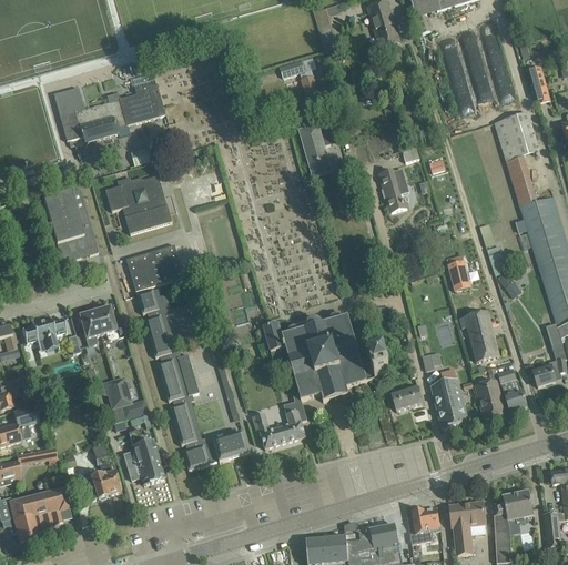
[(411,0),(416,18),(425,14),(472,0),(411,0)]
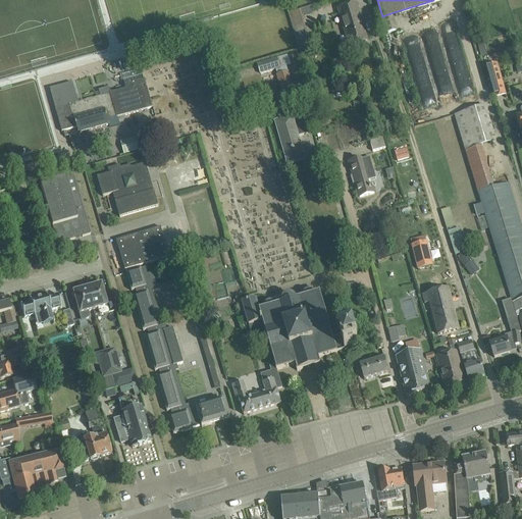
[(367,38),(356,1),(338,6),(349,43),(367,38)]
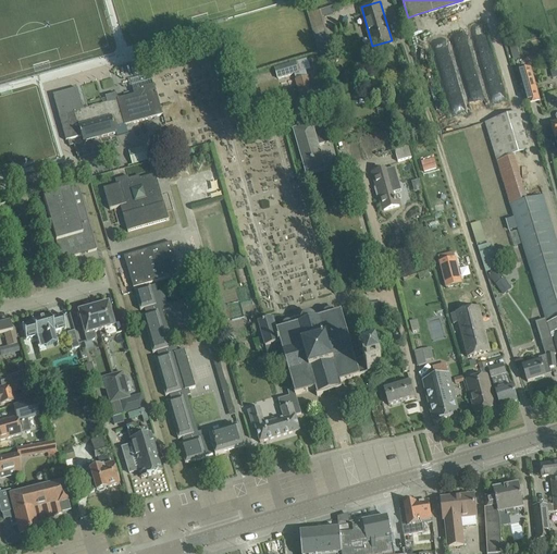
[(321,8),(322,14),(332,11),(331,5),(321,8)]
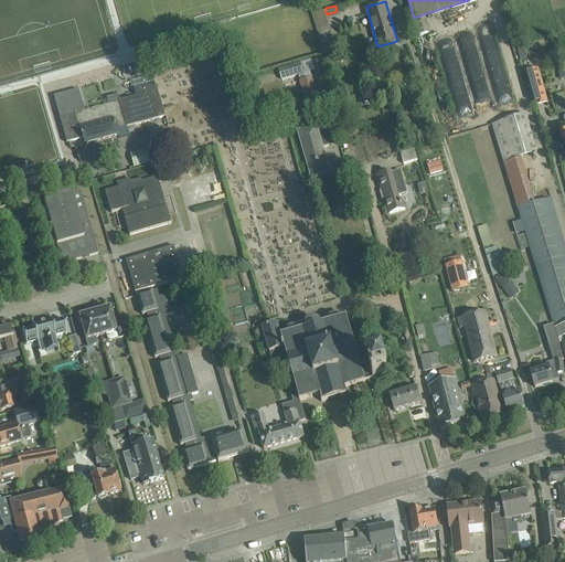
[(319,33),(323,32),(331,30),(327,14),(326,8),(312,12),(319,33)]
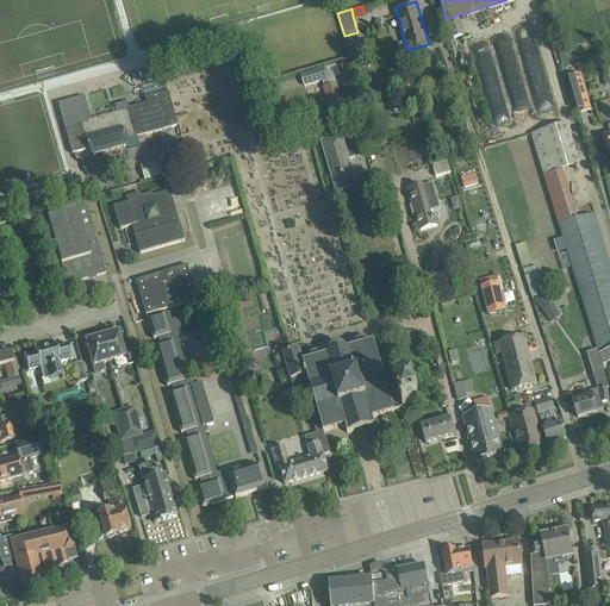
[(462,33),(456,16),(447,19),(452,36),(462,33)]
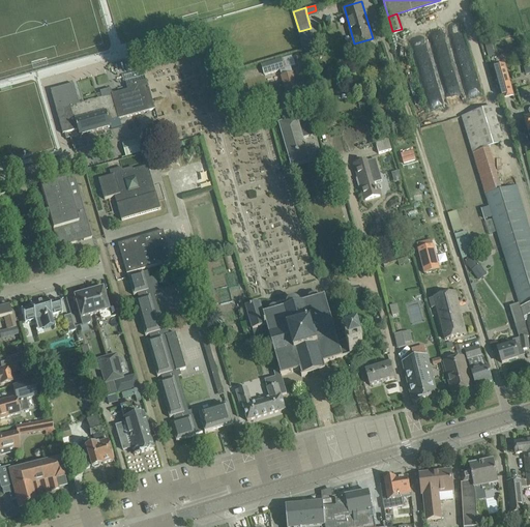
[(303,30),(299,31),(303,47),(308,46),(303,30)]
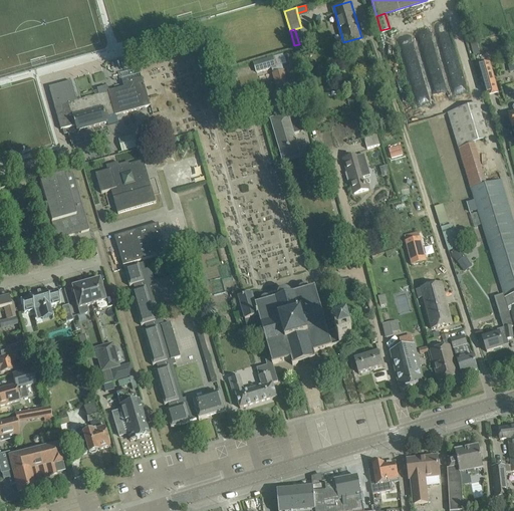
[(496,45),(500,56),(511,52),(507,41),(496,45)]
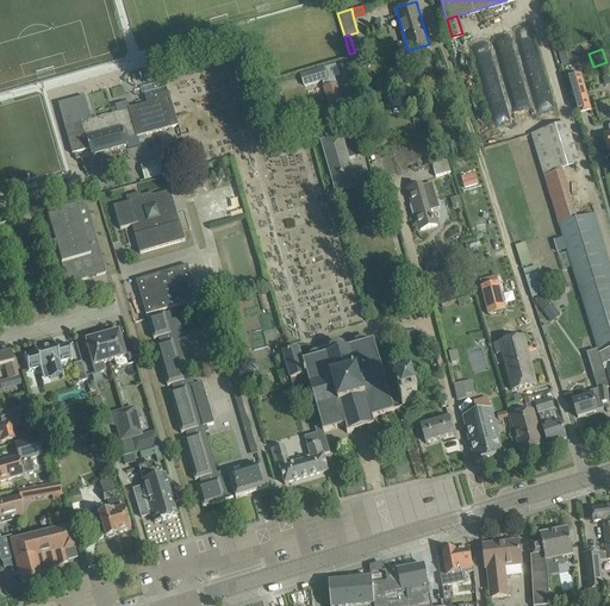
[(534,99),(536,111),(553,107),(540,51),(528,54),(533,74),(535,74),(540,98),(534,99)]
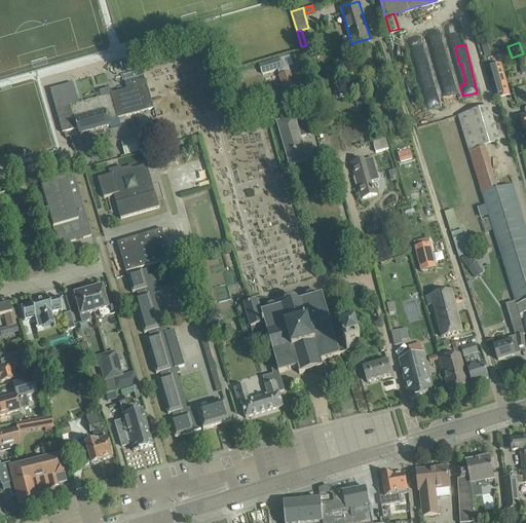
[(210,46),(200,48),(202,57),(212,53),(210,46)]
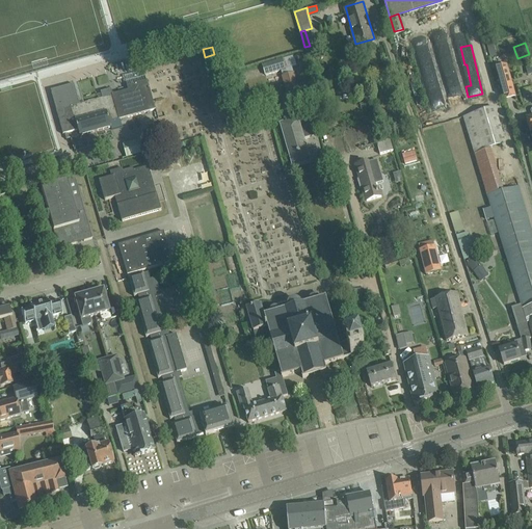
[(261,62),(264,73),(285,67),(282,56),(261,62)]
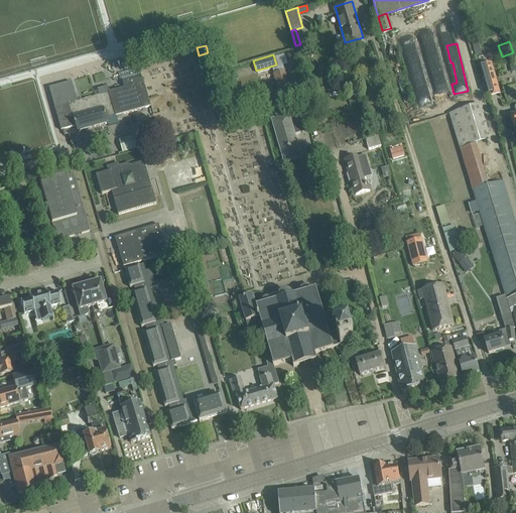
[(491,60),(480,63),(489,95),(500,92),(491,60)]
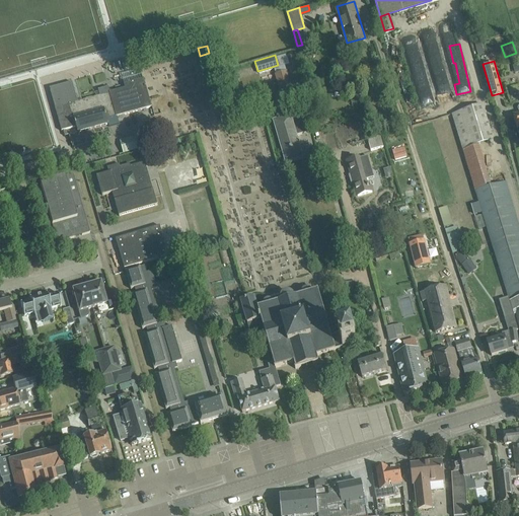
[(283,96),(294,93),(287,68),(276,71),(283,96)]
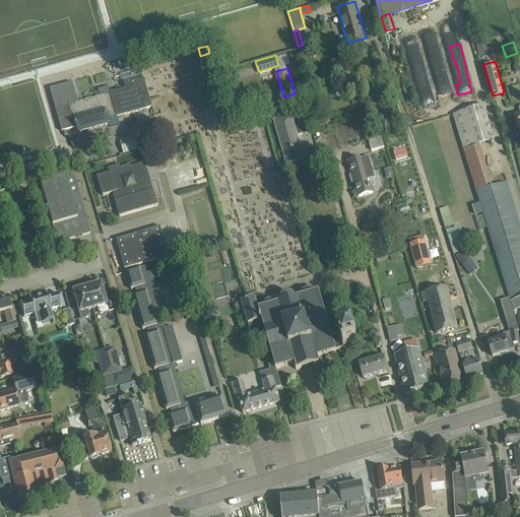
[(116,90),(111,91),(117,112),(116,112),(117,114),(152,104),(144,76),(124,81),(125,85),(116,88),(116,90)]
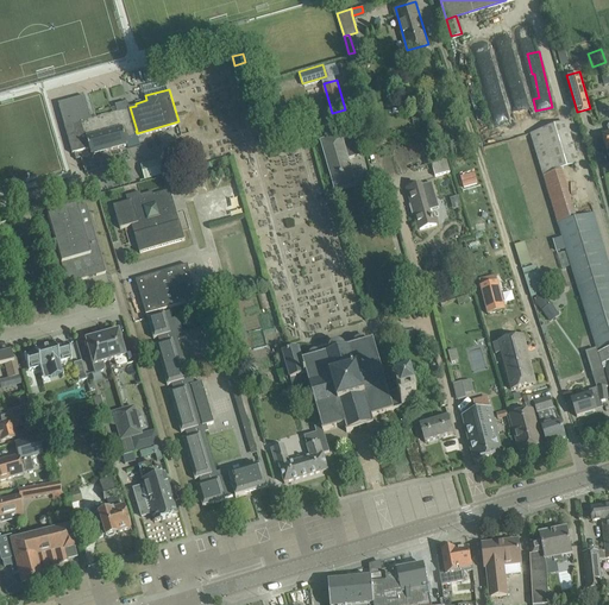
[(137,131),(130,107),(130,105),(127,100),(115,104),(117,108),(92,115),(86,94),(58,102),(64,124),(71,151),(76,157),(92,152),(102,149),(127,142),(125,134),(136,131),(137,131)]
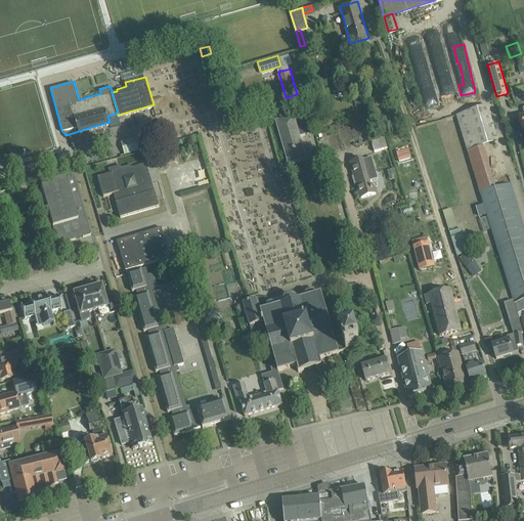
[(438,88),(428,91),(430,99),(432,106),(442,102),(438,88)]
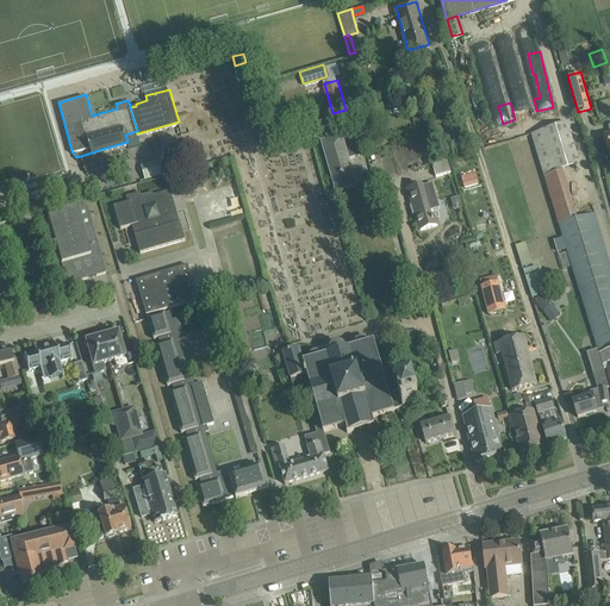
[(533,131),(546,174),(580,163),(567,120),(533,131)]
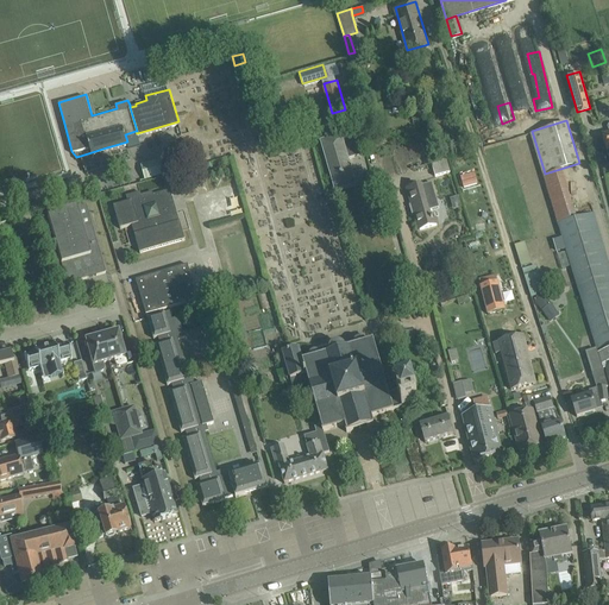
[(362,152),(358,140),(355,127),(320,137),(334,188),(356,182),(349,156),(362,152)]
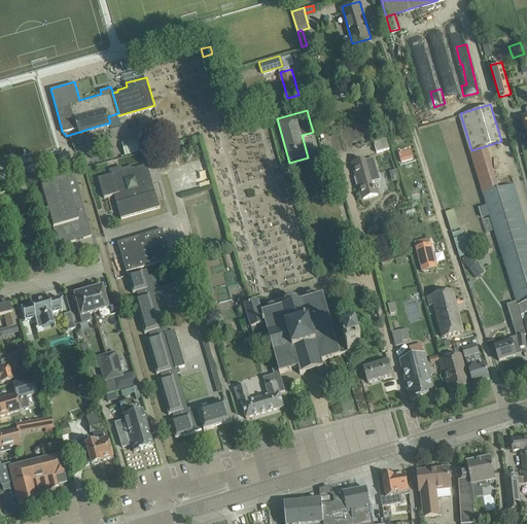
[(159,142),(164,141),(161,130),(155,132),(155,131),(123,140),(126,152),(159,143),(159,142)]
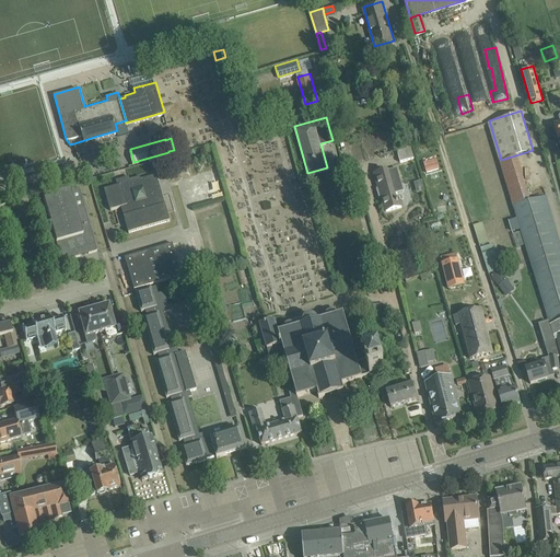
[(396,148),(400,160),(413,155),(410,143),(396,148)]
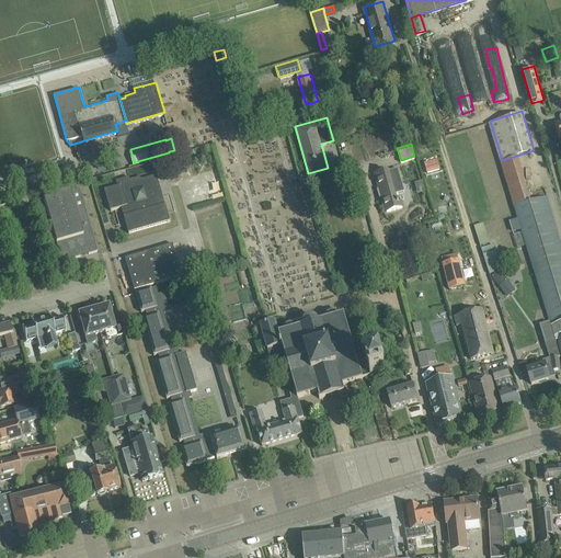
[(375,171),(378,185),(379,186),(377,186),(379,195),(382,194),(386,209),(400,205),(399,201),(402,200),(401,197),(399,191),(404,189),(397,166),(391,167),(375,171)]
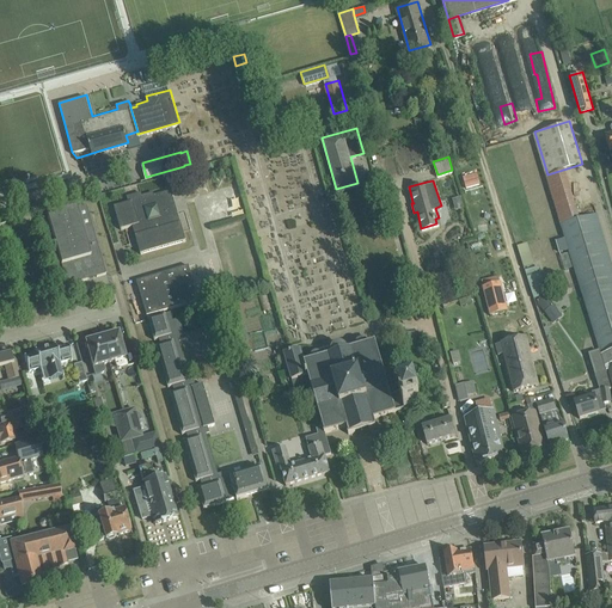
[(140,251),(152,249),(185,238),(171,188),(154,192),(153,190),(145,192),(141,194),(141,196),(114,204),(121,227),(133,223),(140,251)]
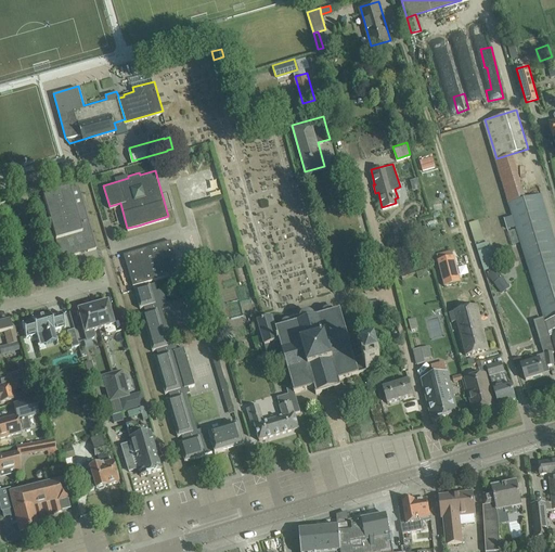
[(41,192),(61,256),(95,246),(77,183),(68,185),(68,184),(41,192)]
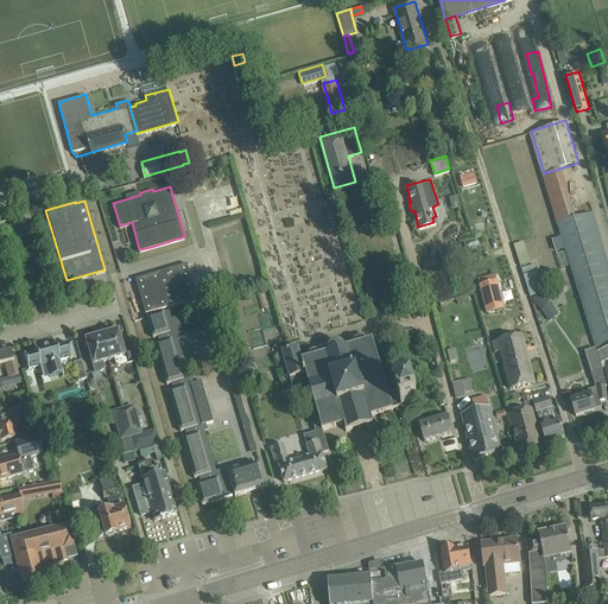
[(14,217),(12,208),(7,209),(0,210),(0,220),(10,218),(14,217)]
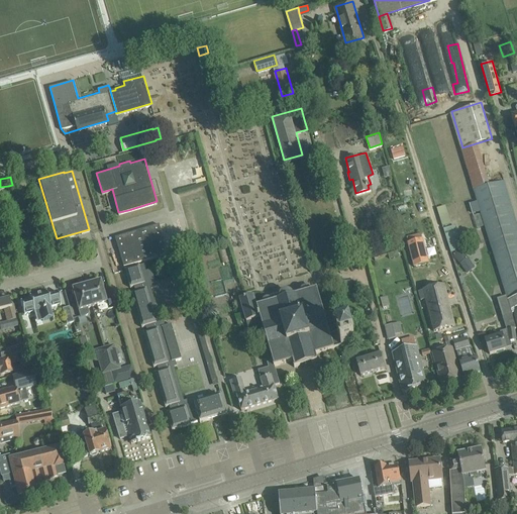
[(516,222),(504,179),(475,188),(506,294),(508,298),(512,312),(512,311),(514,310),(516,309),(516,222)]
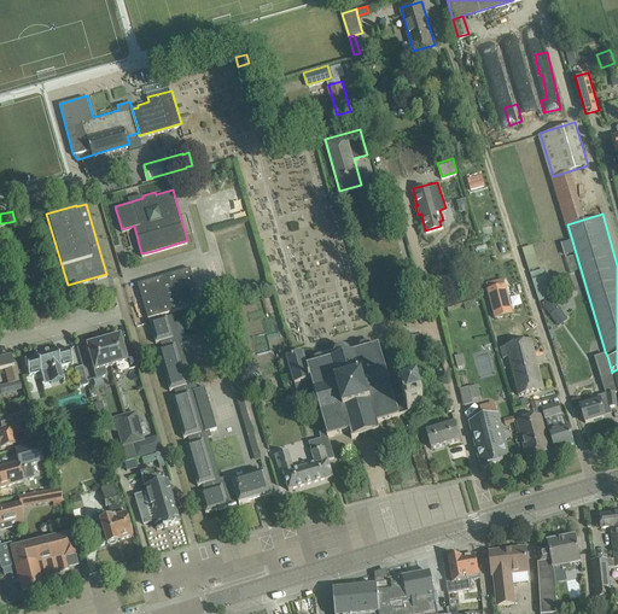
[(526,267),(537,264),(532,241),(522,244),(526,267)]
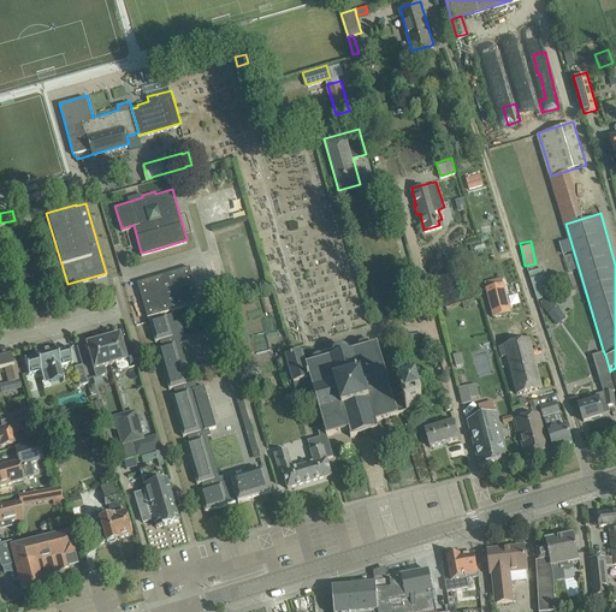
[(200,299),(194,281),(189,265),(137,280),(147,315),(200,299)]
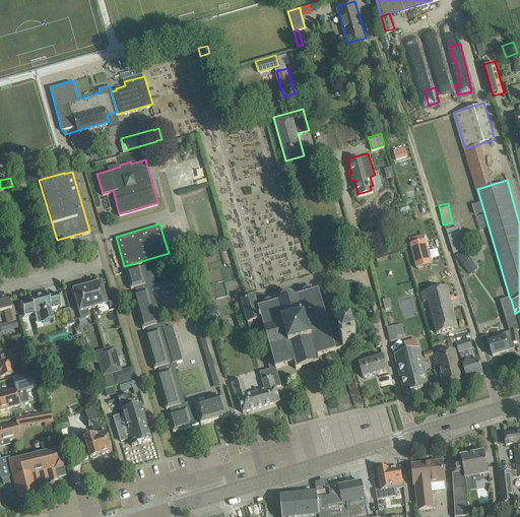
[(446,227),(451,250),(464,248),(459,223),(446,227)]
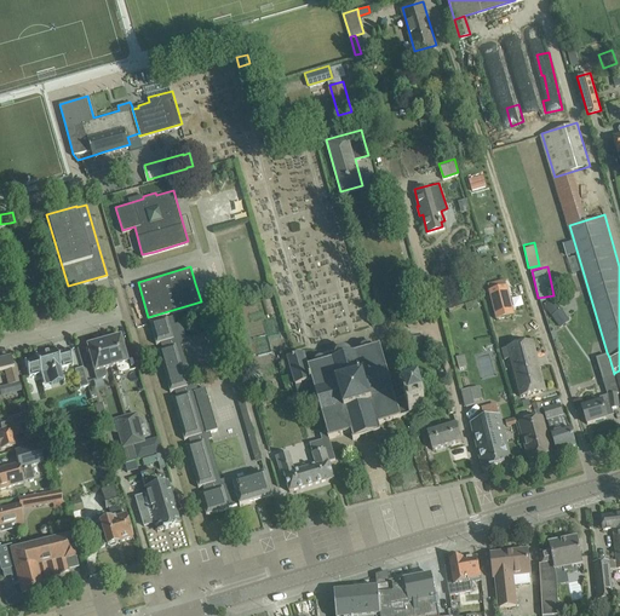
[(499,277),(498,274),(486,276),(497,317),(514,312),(504,276),(499,277)]
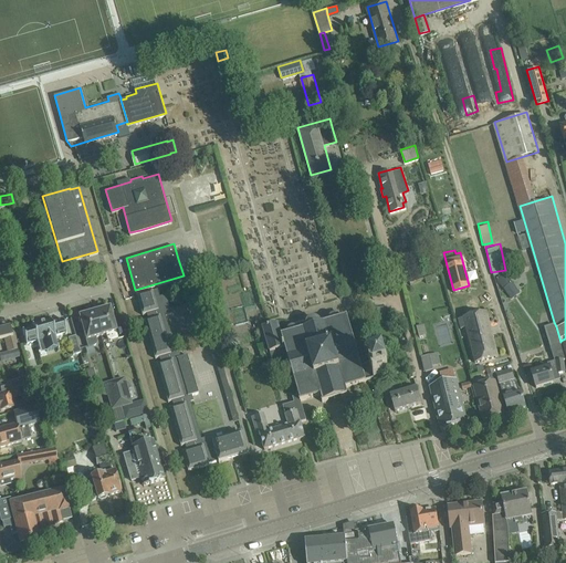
[(505,271),(496,278),(503,287),(512,280),(505,271)]
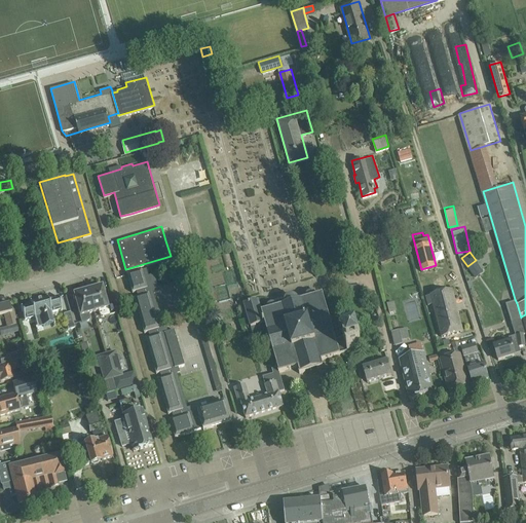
[(174,328),(165,330),(161,331),(160,326),(164,325),(154,290),(159,288),(155,271),(149,273),(147,266),(127,272),(133,290),(137,289),(139,294),(134,296),(144,331),(149,330),(150,335),(146,336),(156,371),(160,370),(162,375),(157,377),(168,412),(173,411),(174,416),(170,417),(175,435),(194,430),(194,428),(202,425),(203,427),(231,419),(225,400),(198,408),(198,410),(190,412),(189,410),(178,371),(174,372),(172,366),(184,363),(174,328)]
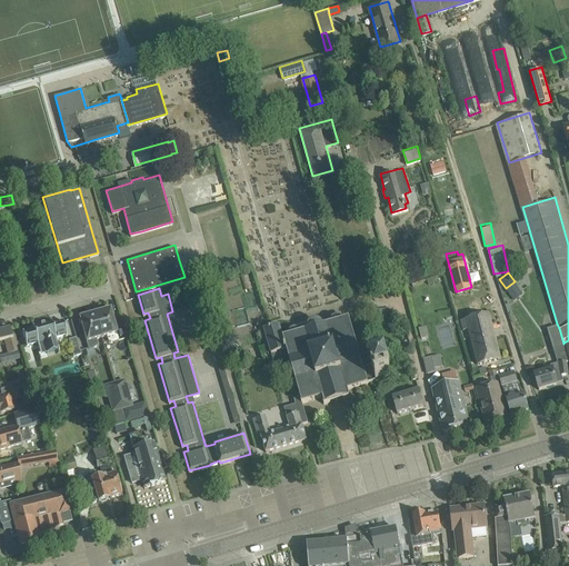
[(388,306),(375,307),(376,316),(389,315),(388,306)]
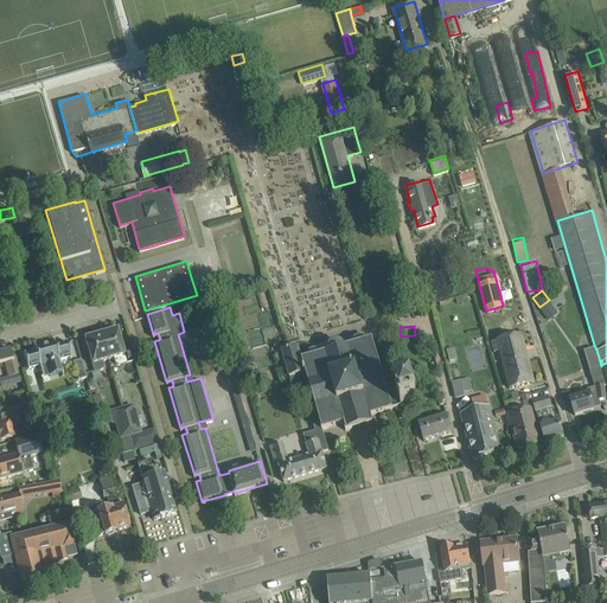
[(101,332),(108,357),(114,355),(115,359),(116,360),(117,361),(120,361),(126,360),(120,337),(121,337),(119,329),(117,329),(116,327),(101,332)]
